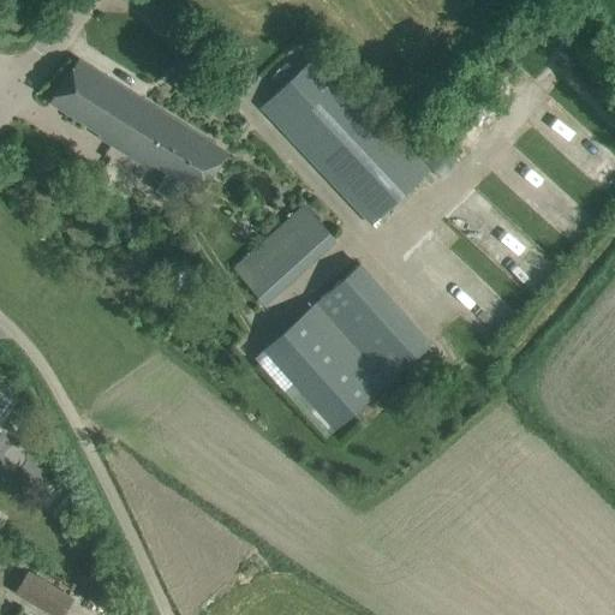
[(371,225),(429,169),(318,53),(261,107),(371,225)]
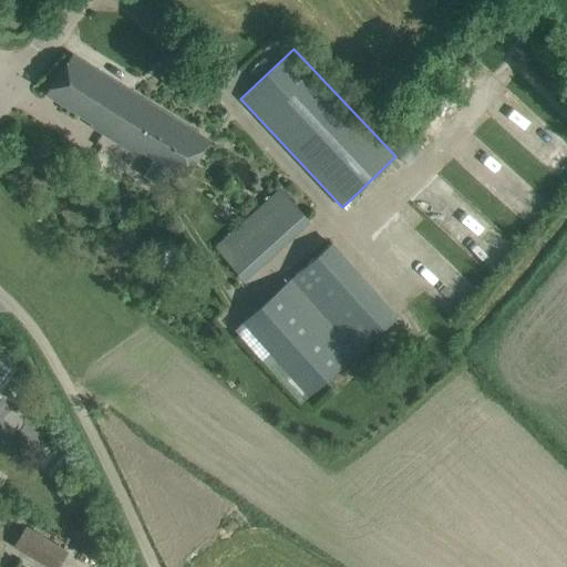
[(183,177),(208,140),(71,54),(44,94),(91,123),(90,126),(140,157),(143,152),(183,177)]
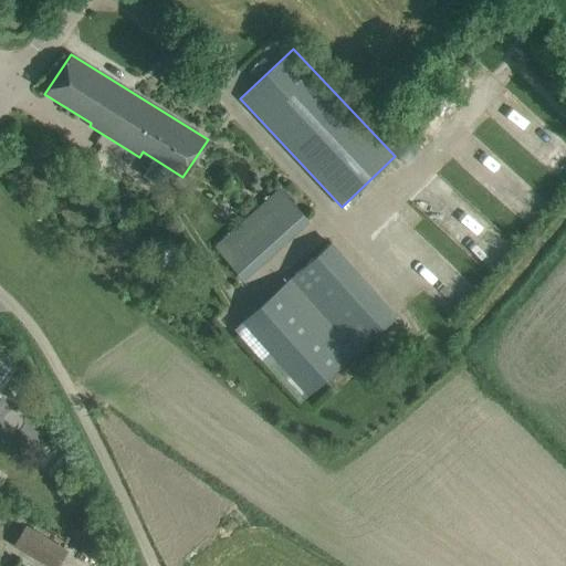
[(280,188),(213,248),(242,279),(308,220),(280,188)]
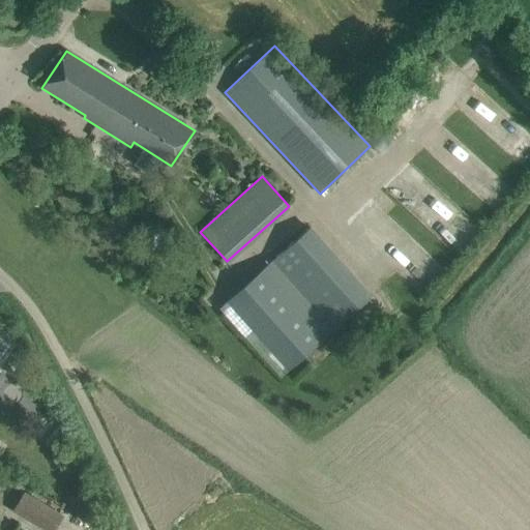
[(294,241),(219,307),(282,376),(373,294),(312,226),(306,230),(294,241)]
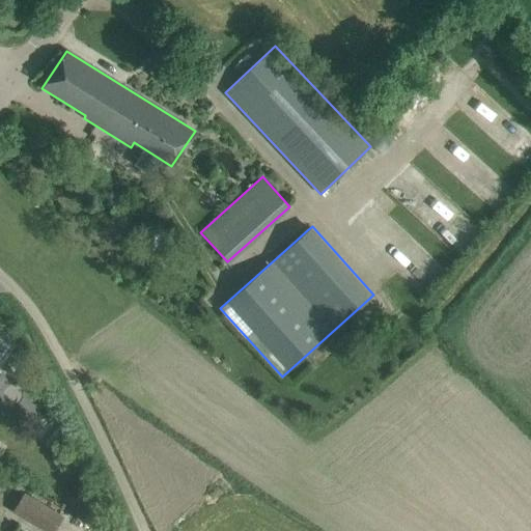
[(0,331),(0,365),(17,344),(0,331)]
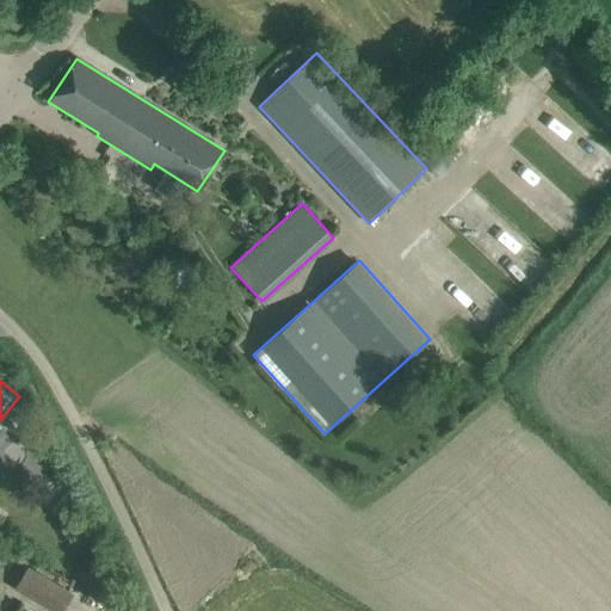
[(38,602),(47,587),(23,573),(13,587),(38,602)]
